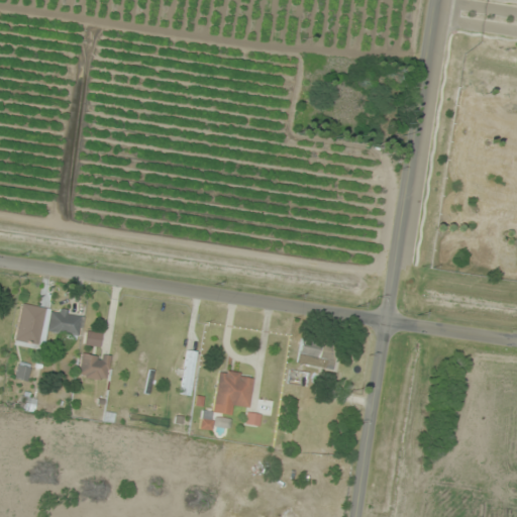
[(13,344),(37,349),(45,308),(22,304),(13,344)]
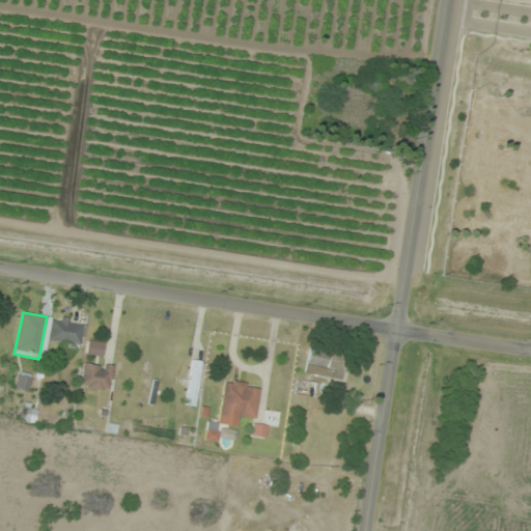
[(83,346),(87,323),(53,317),(49,341),(83,346)]
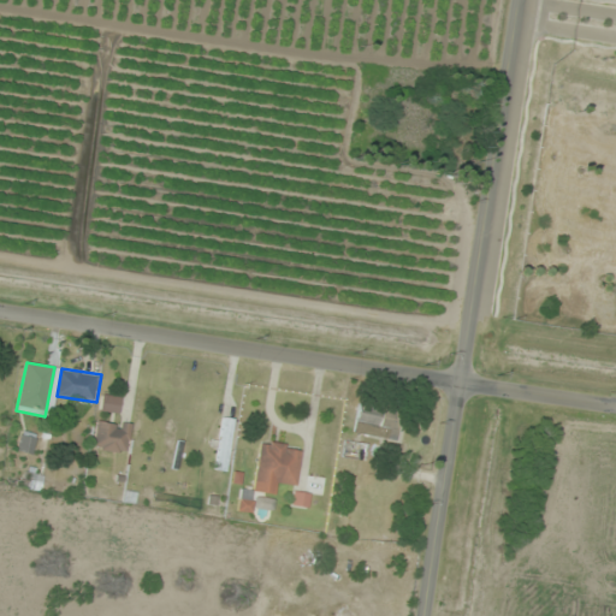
[(396,412),(356,408),(354,436),(394,439),(396,412)]
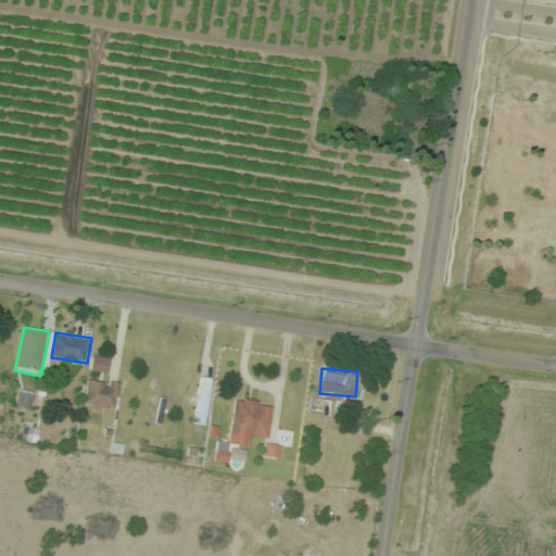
[(194,425),(205,426),(212,379),(201,377),(194,425)]
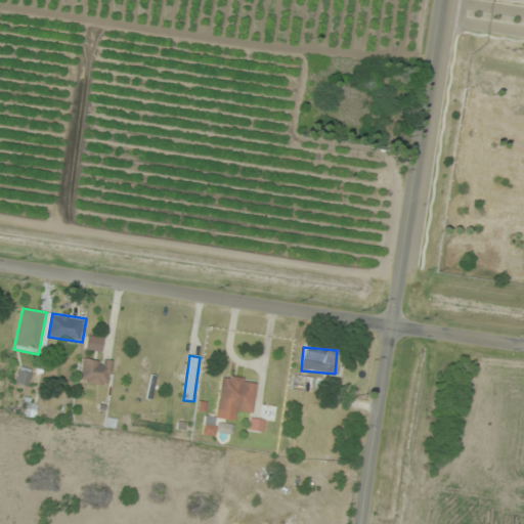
[(81,383),(110,383),(110,359),(81,359),(81,383)]
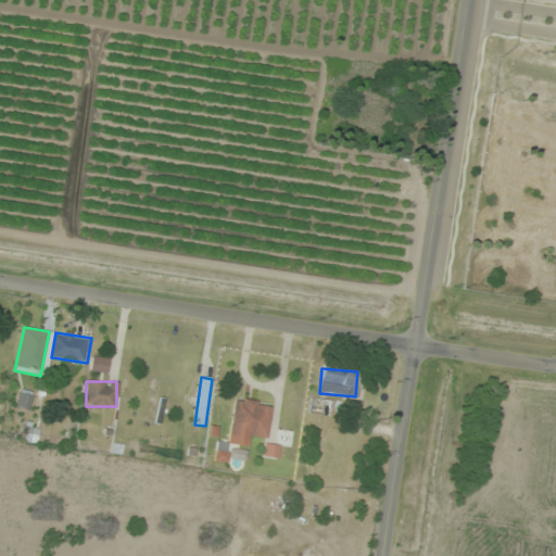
[(16,407),(30,409),(33,392),(19,390),(16,407)]
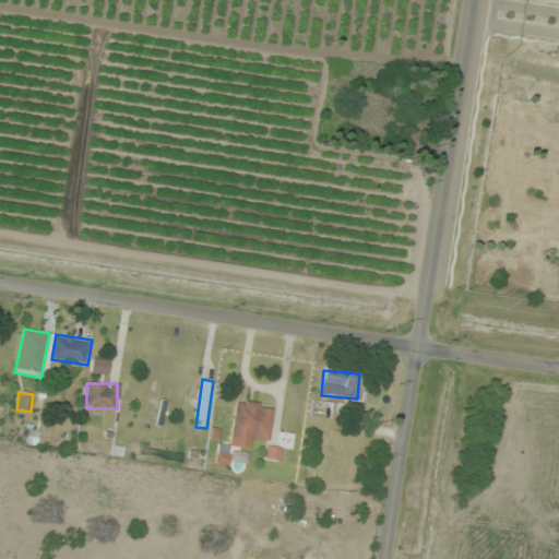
[(273,405),(235,400),(228,445),(250,449),(251,439),(269,441),(273,405)]
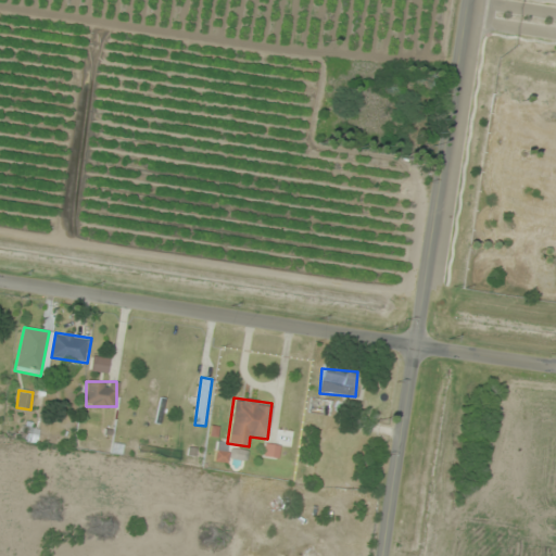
[(41,430),(24,427),(21,440),(39,444),(41,430)]
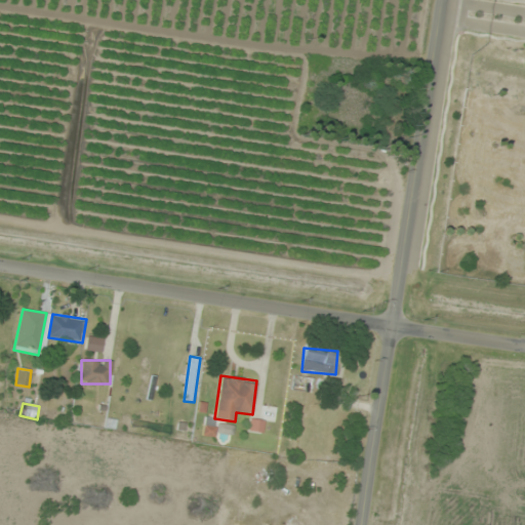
[(263,420),(249,421),(249,433),(264,432),(263,420)]
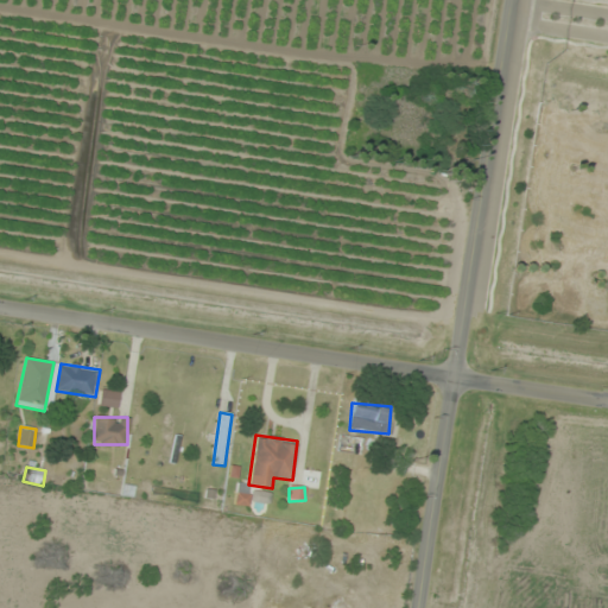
All buildings are outlined.
